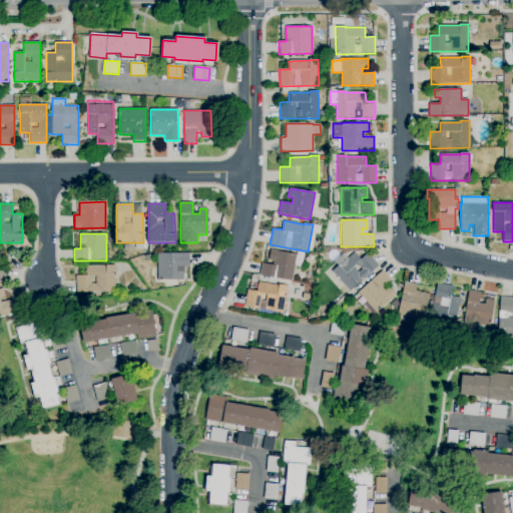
[(292,282),(260,276),(262,264),(273,266),(274,261),(269,261),(271,249),(297,254),(292,282)]
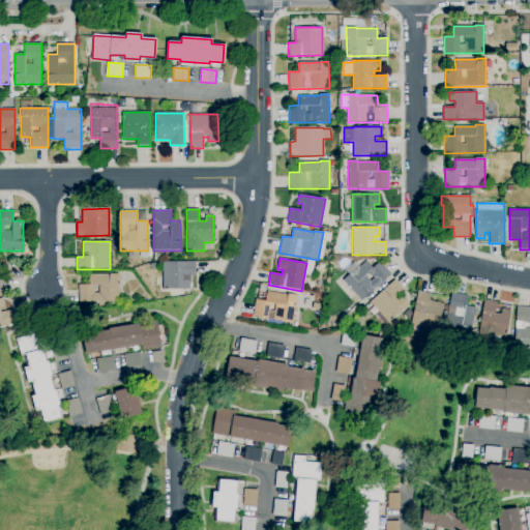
[(361,301),(343,281),(349,274),(345,270),(354,261),(359,267),(366,261),(373,268),(380,261),(391,274),(361,301)]
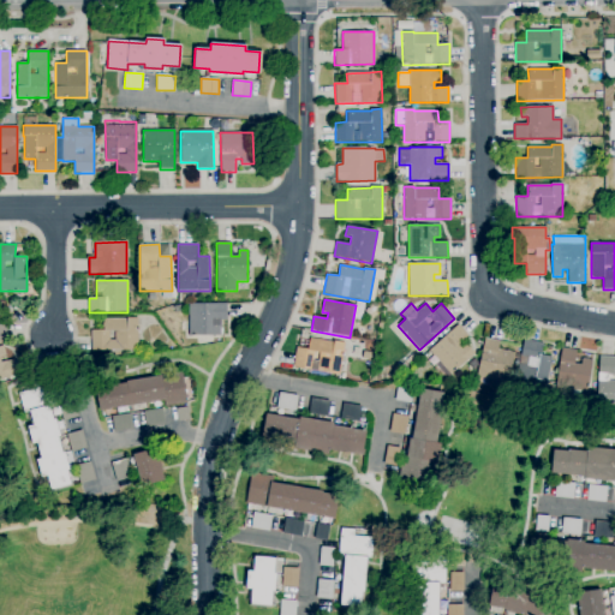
[(220,335),(189,336),(189,304),(227,304),(227,320),(220,320),(220,335)]
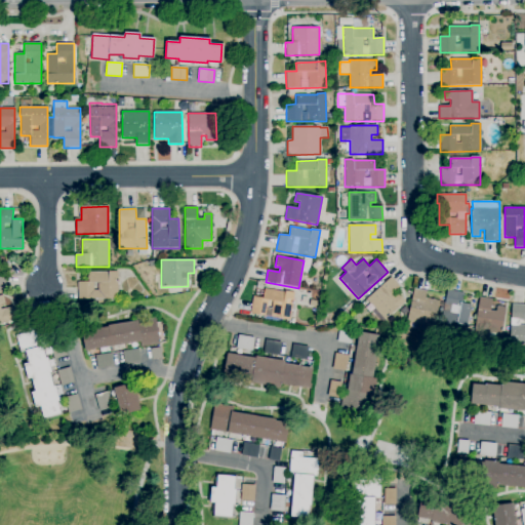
[(78,298),(78,282),(88,282),(88,272),(118,272),(118,298),(78,298)]
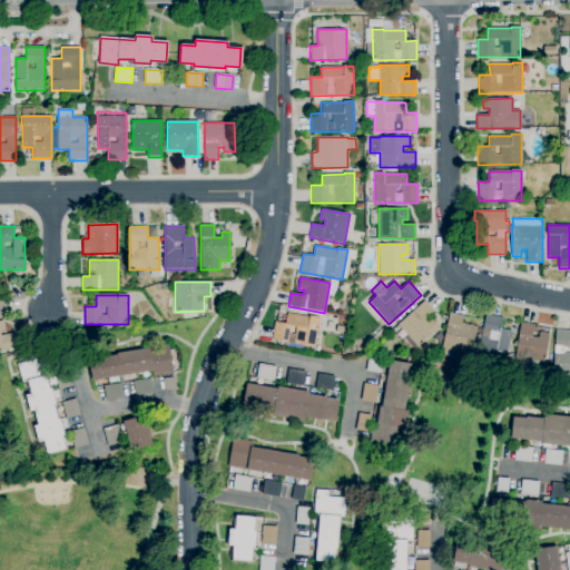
[(418,347),(397,324),(425,301),(434,312),(425,320),(428,323),(432,318),(440,327),(418,347)]
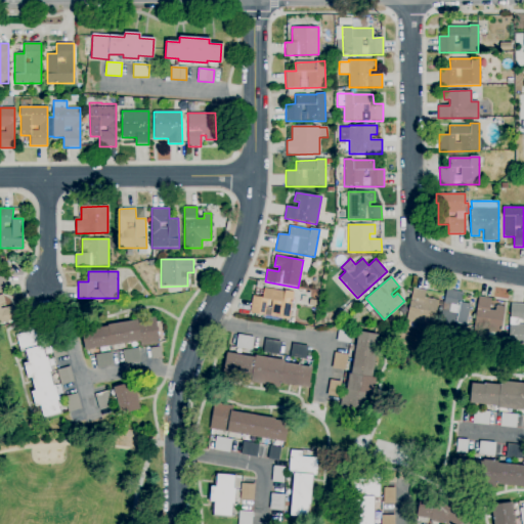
[(432,332),(420,330),(421,324),(406,320),(412,288),(425,291),(424,297),(439,300),(432,332)]
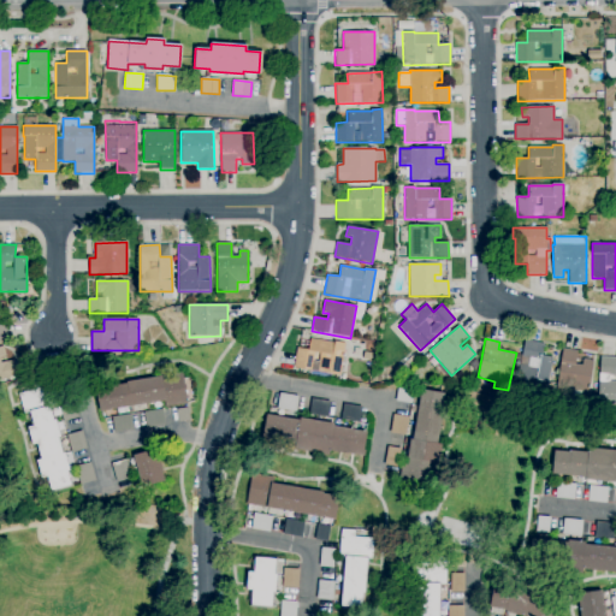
[(324,377),(311,374),(311,371),(294,368),(297,348),(308,350),(311,339),(335,343),(335,342),(345,344),(341,375),(324,373),(324,377)]
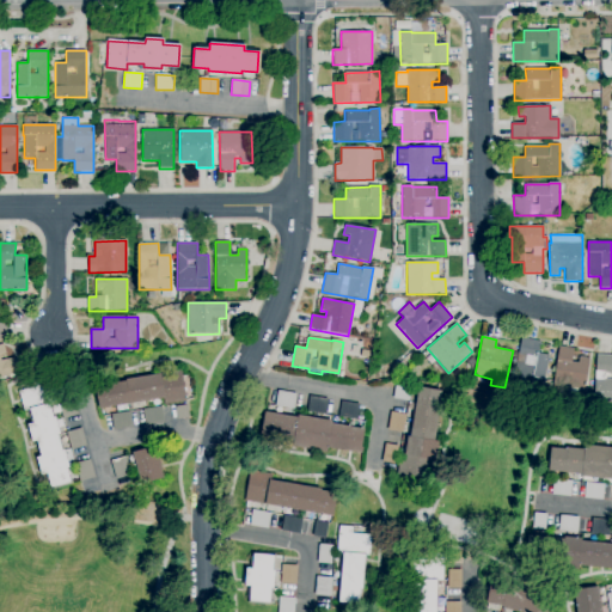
[(544,390),(512,383),(521,337),(540,342),(538,353),(550,355),(544,379),(546,380),(544,390)]
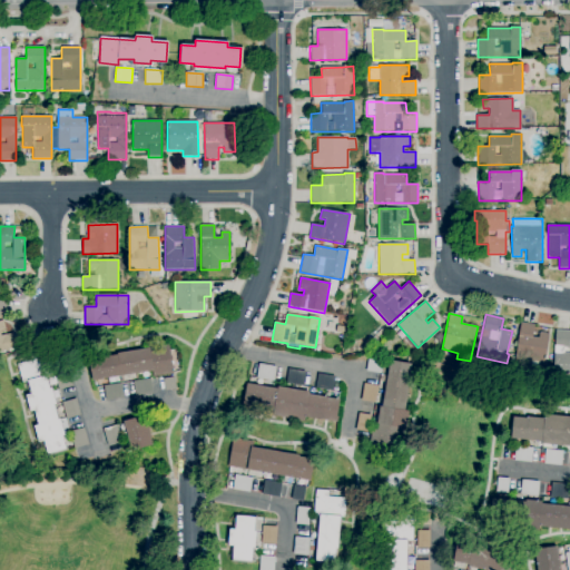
[(0,352),(0,321),(3,321),(6,330),(0,332),(1,336),(12,333),(17,347),(0,352)]
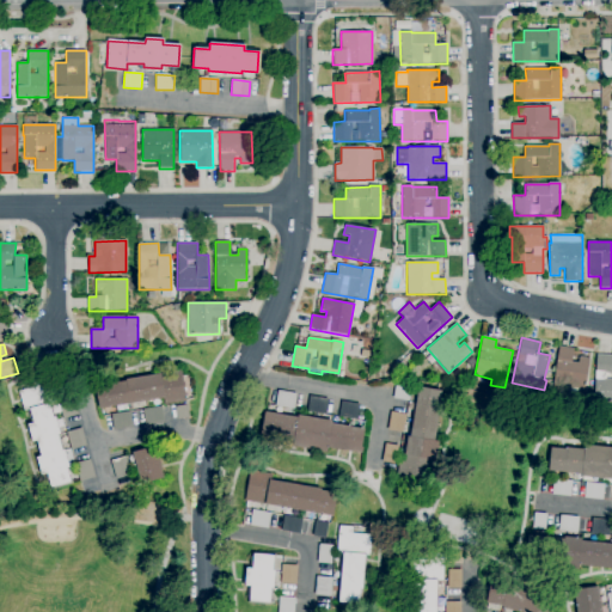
[(585,390),(552,385),(560,347),(573,349),(571,362),(577,363),(579,357),(589,359),(585,390)]
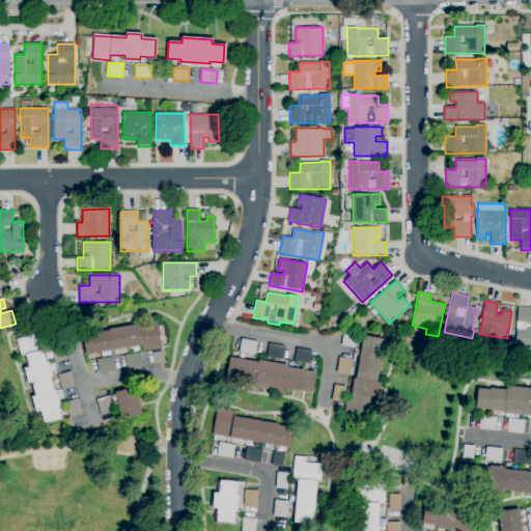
[(355,316),(350,311),(357,305),(361,310),(355,316)]
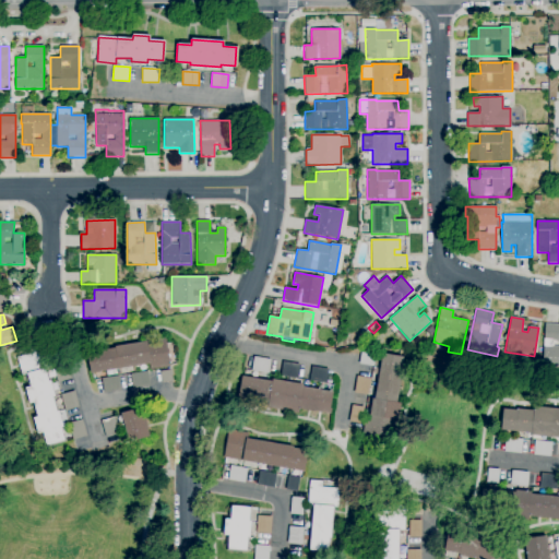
[(558,367),(542,366),(545,323),(558,323),(558,367)]
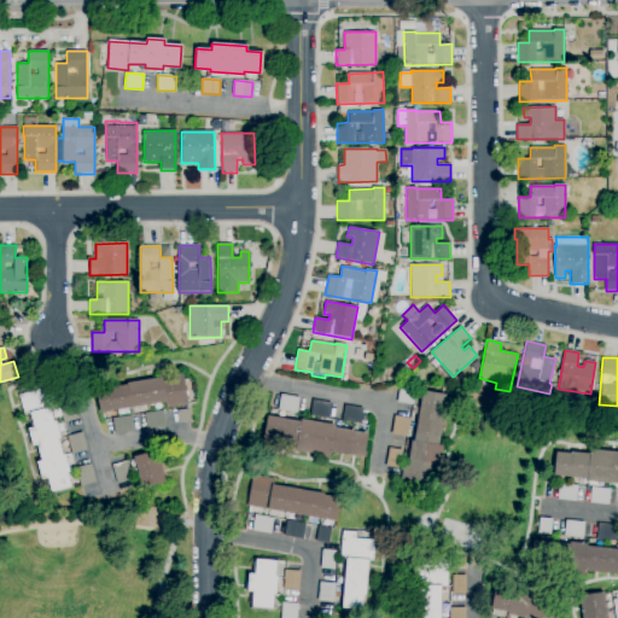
[(404,377),(400,371),(406,365),(410,371),(404,377)]
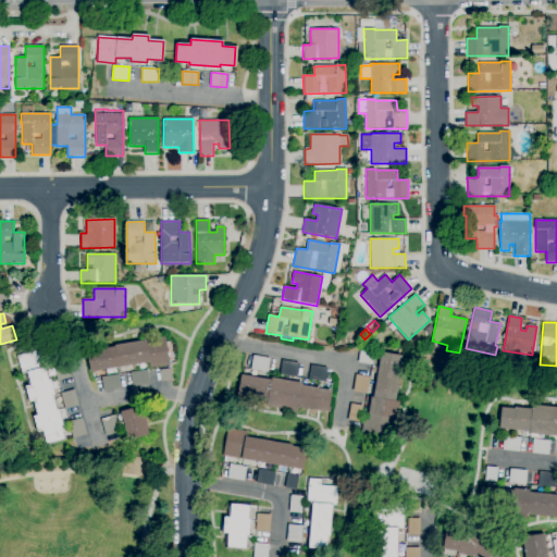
[(90,372),(87,351),(114,347),(114,346),(146,339),(146,341),(165,337),(170,364),(150,368),(149,362),(90,372)]
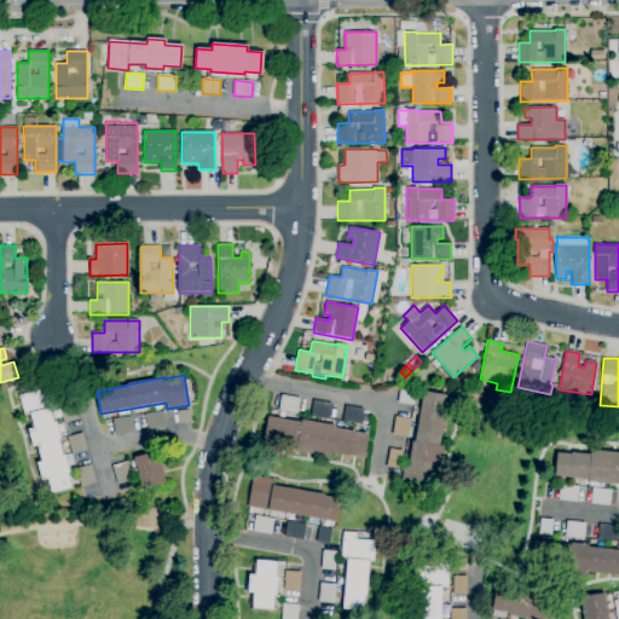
[(52,493),(48,479),(42,480),(38,463),(42,462),(38,445),(33,446),(28,429),(34,428),(30,414),(24,415),(19,395),(48,388),(55,408),(50,409),(53,423),(56,422),(61,439),(58,440),(63,456),(65,456),(69,473),(68,473),(71,487),(52,493)]
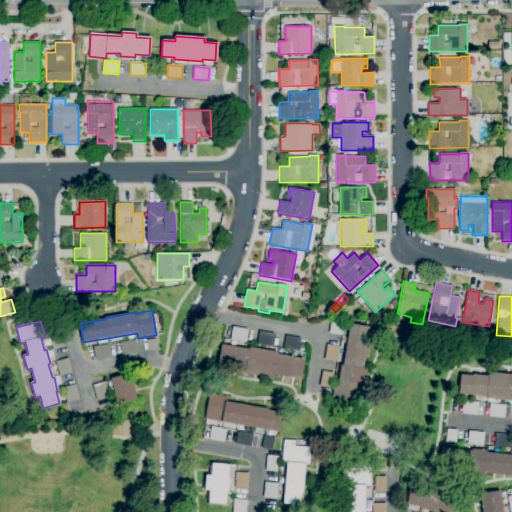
[(341,336),(329,333),(331,323),(343,325),(341,336)]
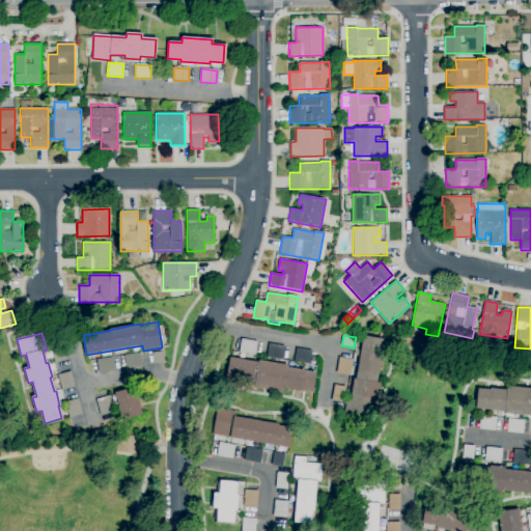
[(466,346),(452,343),(454,335),(468,339),(466,346)]
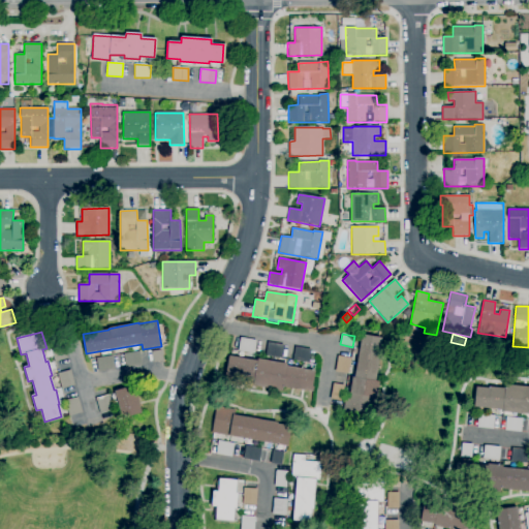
[(355,417),(342,415),(346,391),(349,392),(352,377),(354,377),(362,335),(383,338),(376,381),(379,382),(373,415),(356,412),(355,417)]
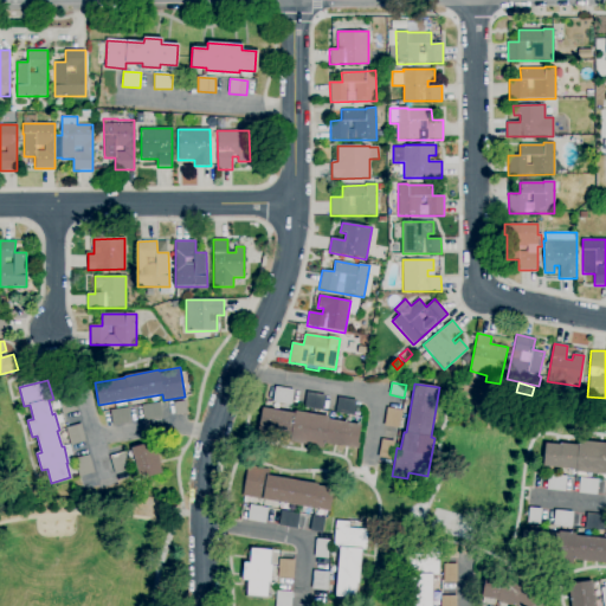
[(291,405),(272,403),(275,387),(294,389),(291,405)]
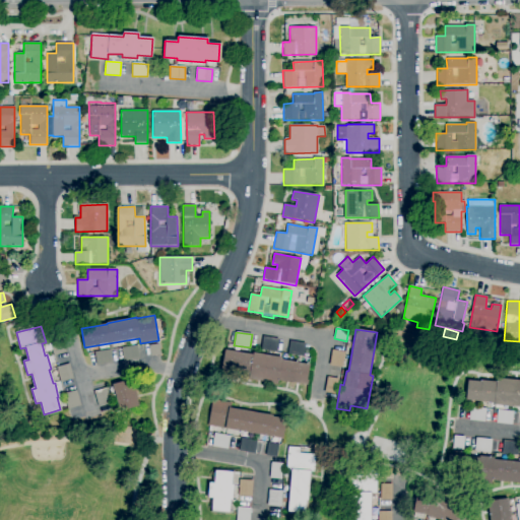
[(276,352),(261,349),(263,336),(278,339),(276,352)]
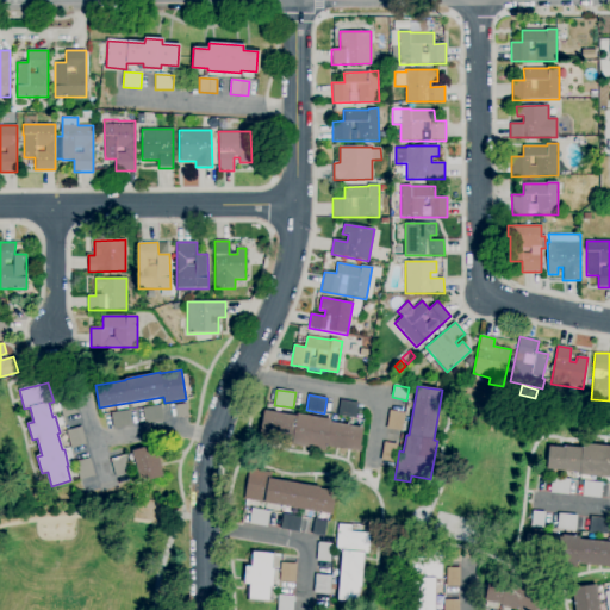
[(63,418),(58,404),(62,404),(61,399),(73,396),(78,414),(63,418)]
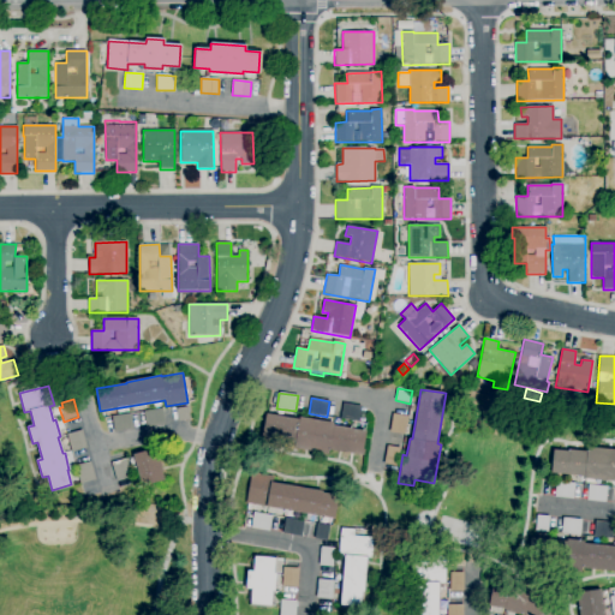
[(359,422),(341,419),(342,404),(362,406),(359,422)]
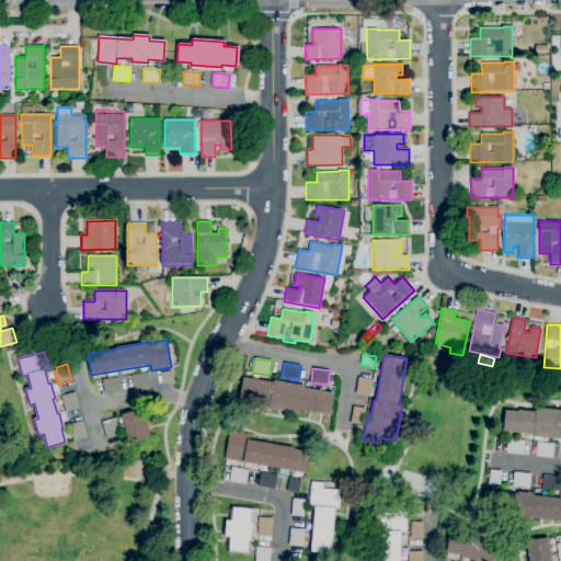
[(133,389),(130,376),(147,373),(150,387),(133,389)]
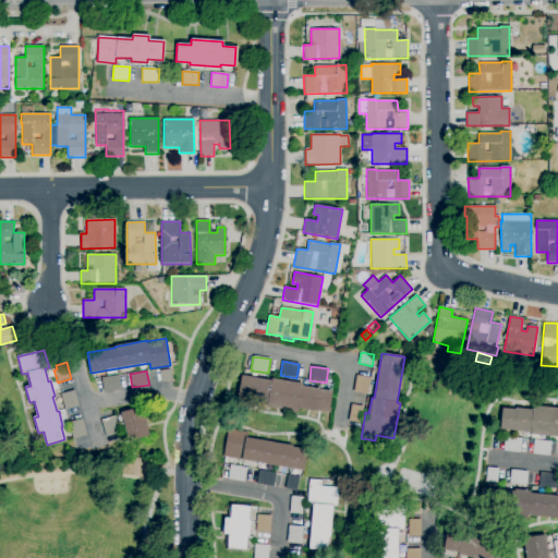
[(161,383),(159,373),(170,371),(172,380),(161,383)]
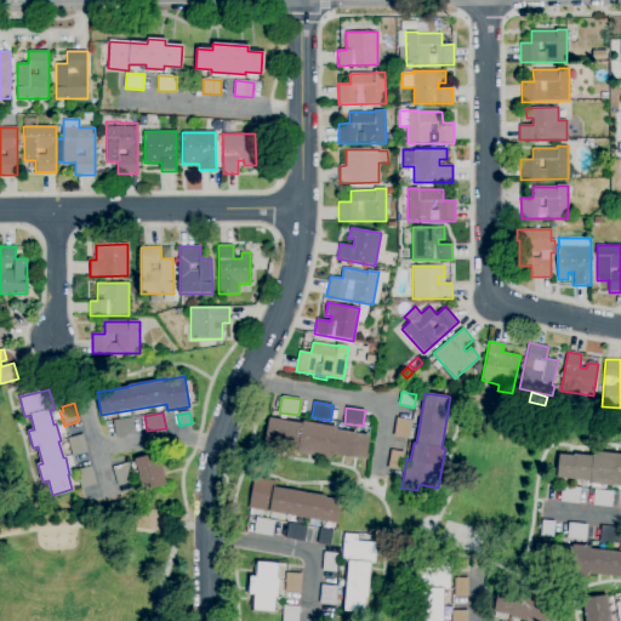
[(115,437),(113,421),(131,417),(134,433),(115,437)]
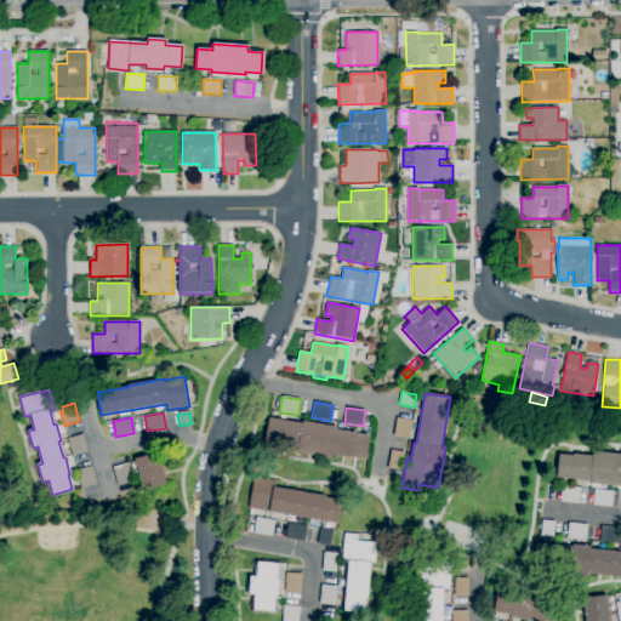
[(365,460),(332,454),(331,460),(297,454),(297,448),(265,443),(269,417),(302,423),(302,421),(337,427),(337,429),(370,436),(365,460)]
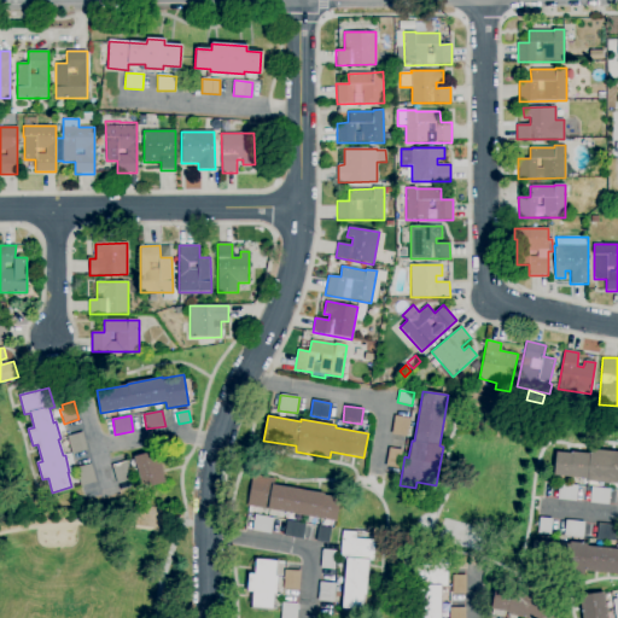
[(407,437),(391,435),(395,417),(409,419),(407,437)]
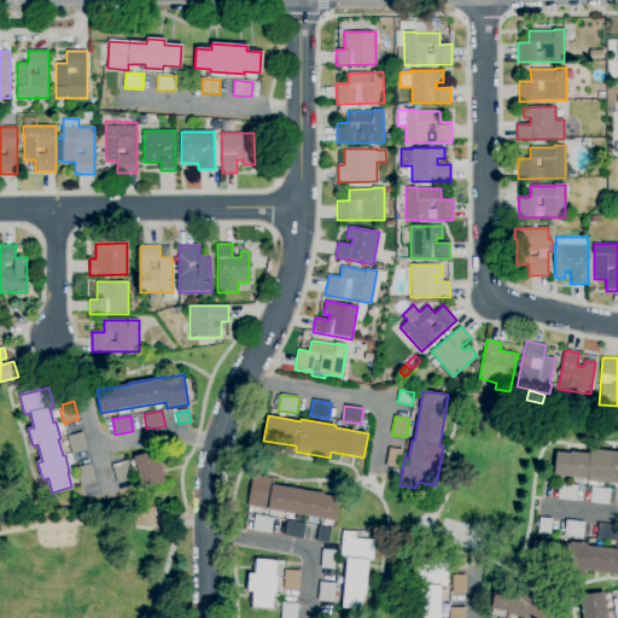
[(73,455),(68,436),(82,432),(88,450),(73,455)]
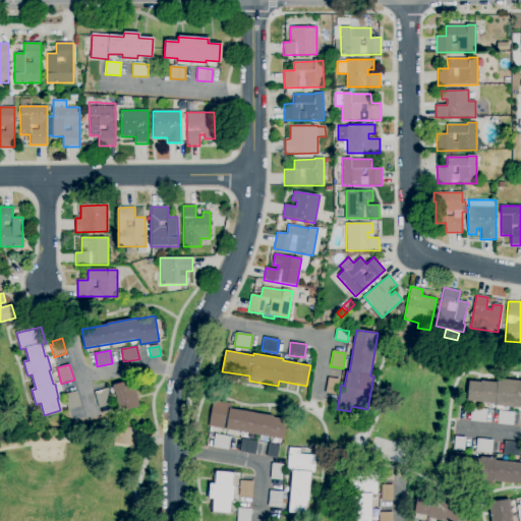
[(337,395),(326,393),(328,378),(339,380),(337,395)]
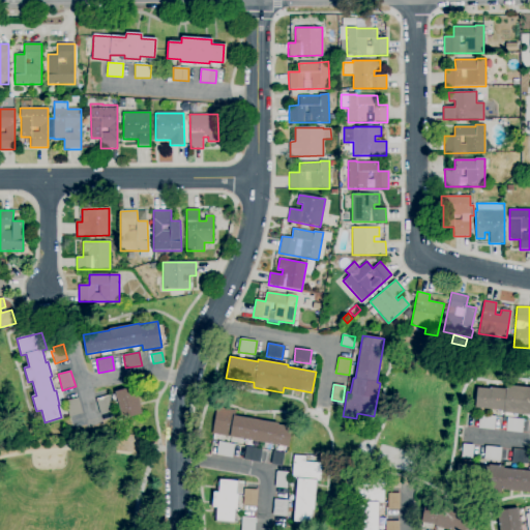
[(529,415),(503,413),(503,411),(475,408),(477,387),(491,389),(491,387),(506,389),(506,385),(529,387),(529,415)]
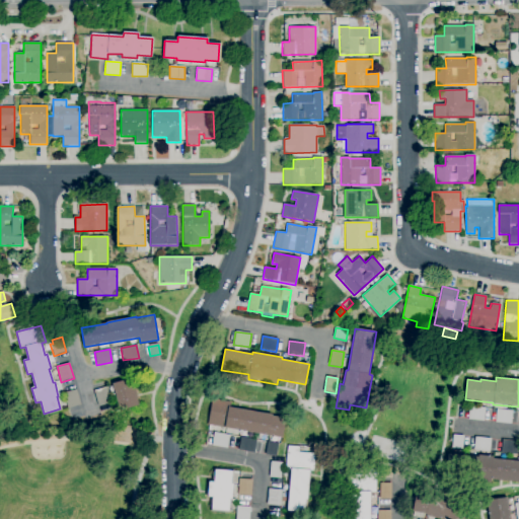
[(120,411),(113,384),(132,379),(139,405),(120,411)]
